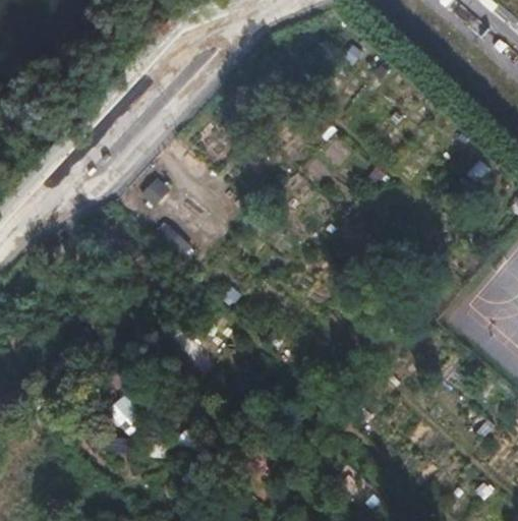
[(351,44),(341,57),(351,65),(361,51),(351,44)]
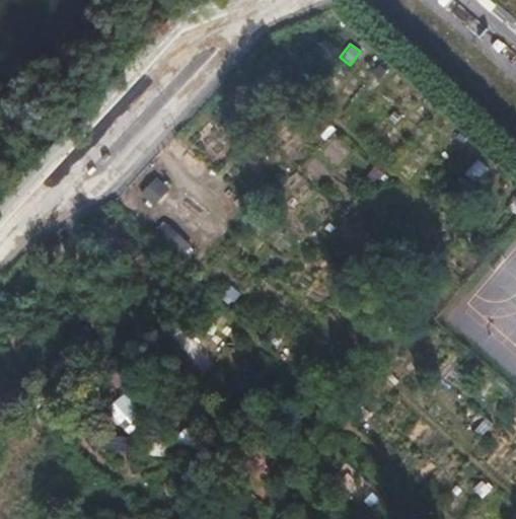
[(326,123),(312,139),(319,146),(334,130),(326,123)]
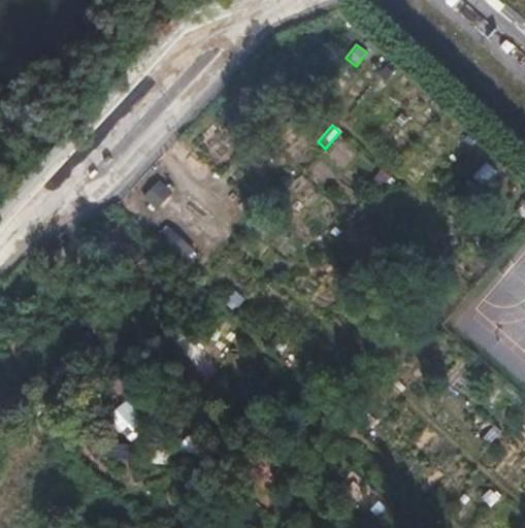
[(477,140),(465,129),(456,138),(468,150),(477,140)]
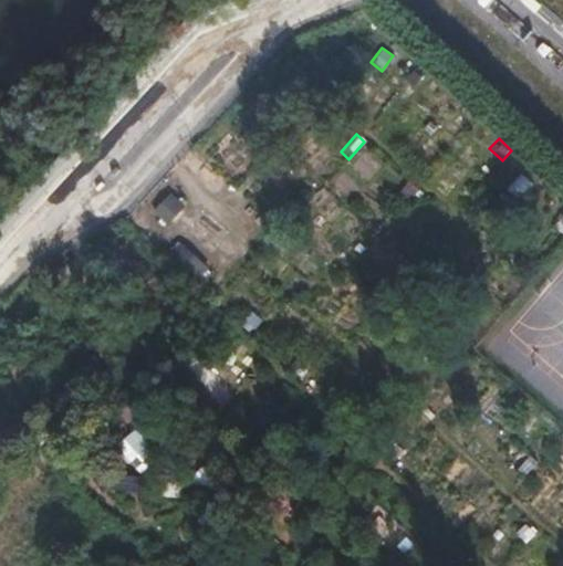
[(409,179),(398,192),(408,201),(420,188),(409,179)]
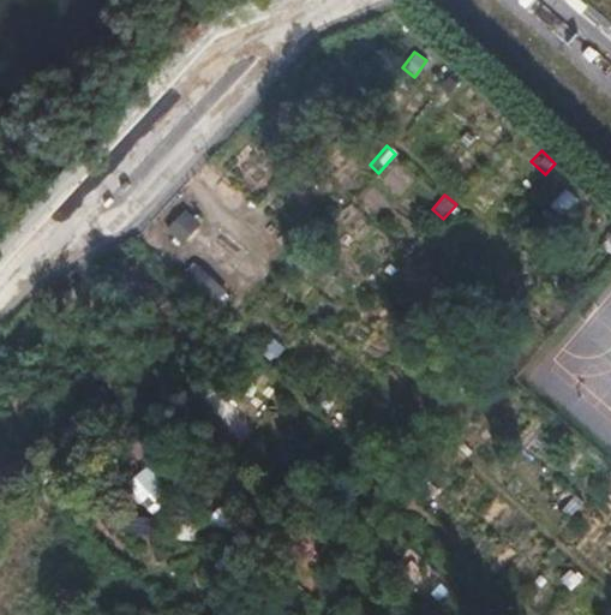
[(179,243),(201,222),(186,209),(166,228),(179,243)]
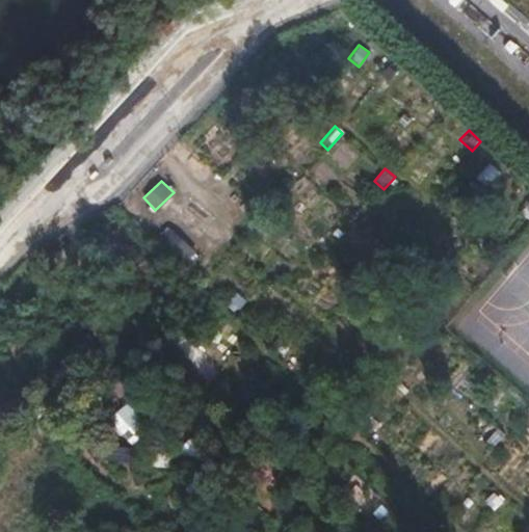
[(528,192),(516,208),(528,220),(528,219),(528,192)]
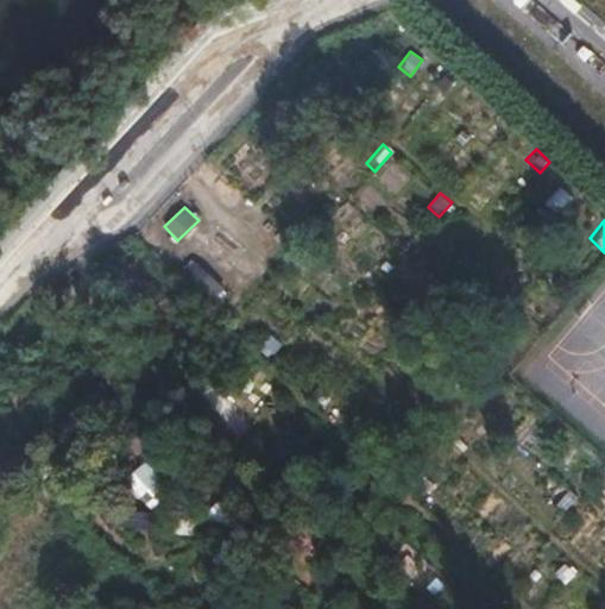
[(218,226),(205,239),(231,264),(243,252),(218,226)]
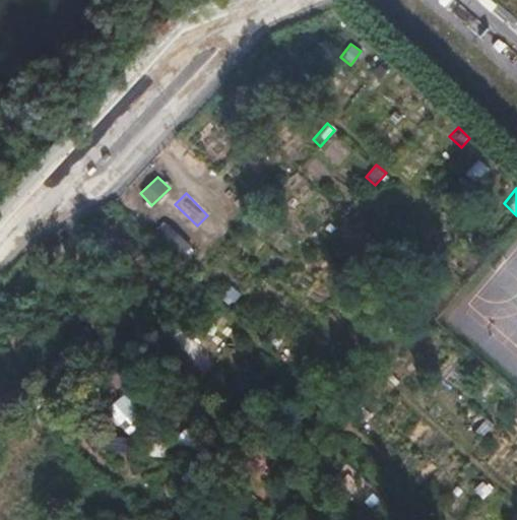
[(321,203),(311,196),(305,204),(315,212),(321,203)]
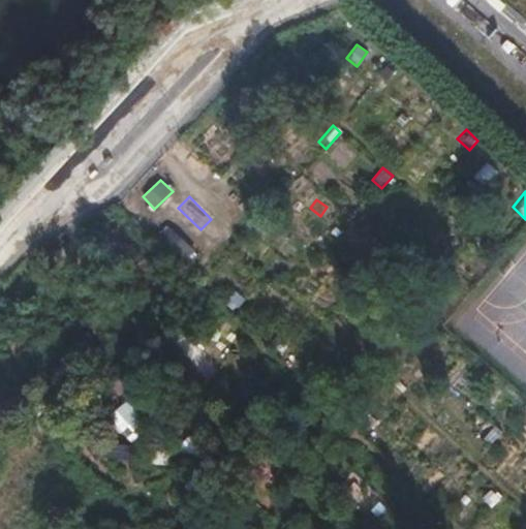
[(336,216),(327,209),(319,217),(330,225),(336,216)]
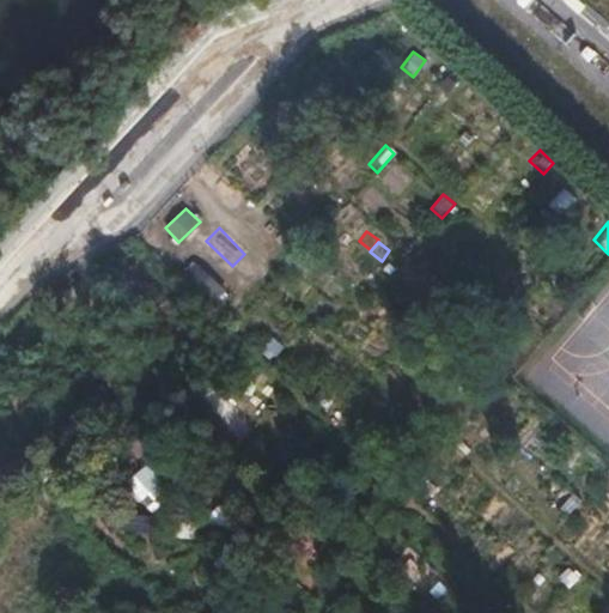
[(198,261),(186,274),(211,299),(223,287),(198,261)]
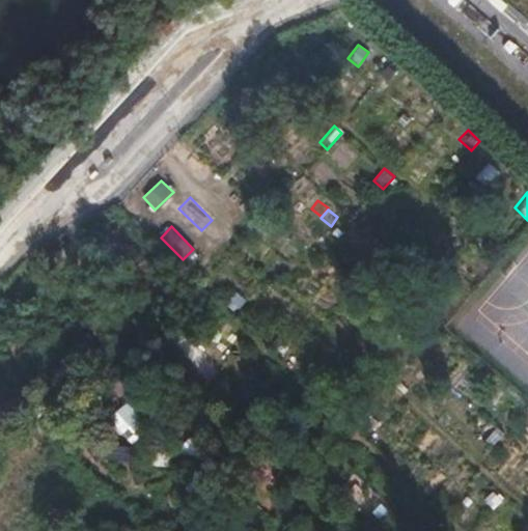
[(235,289),(223,303),(233,311),(245,299),(235,289)]
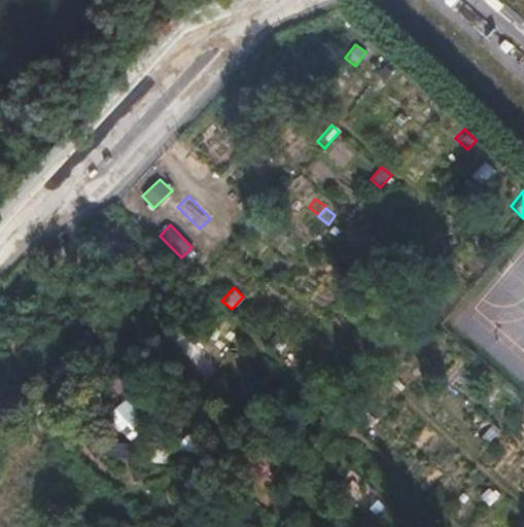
[(274,329),(265,340),(277,351),(286,341),(274,329)]
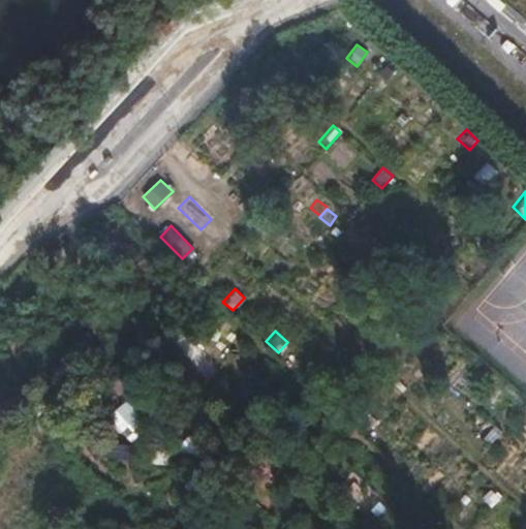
[(406,387),(396,377),(387,386),(398,397),(406,387)]
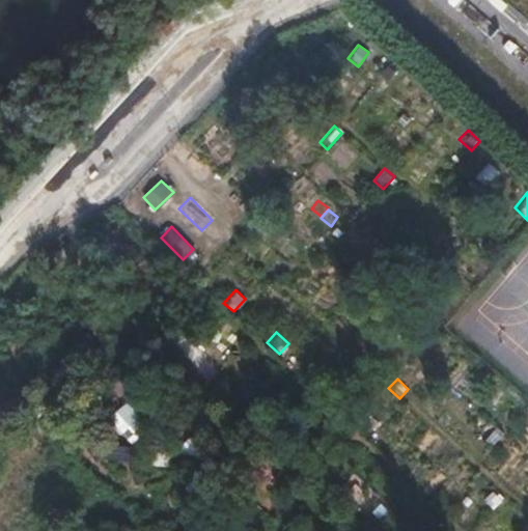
[(378,429),(367,419),(358,428),(369,439),(378,429)]
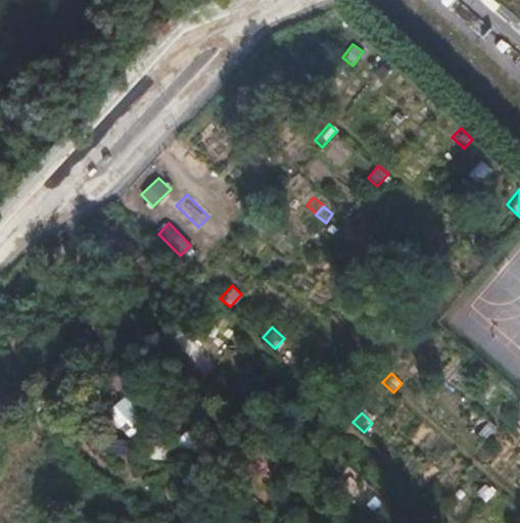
[(486,418),(474,431),(482,439),(495,426),(486,418)]
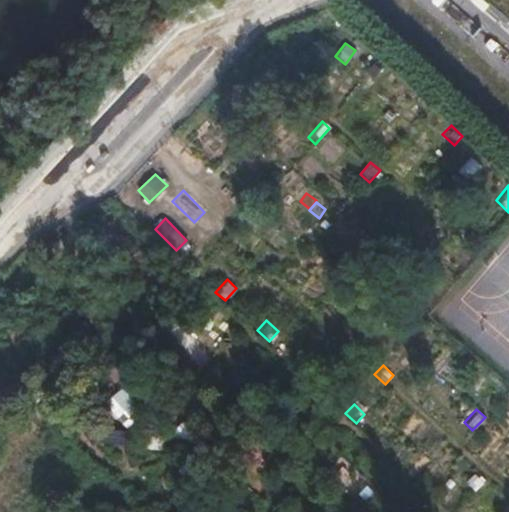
[(477,472),(467,482),(476,490),(486,480),(477,472)]
